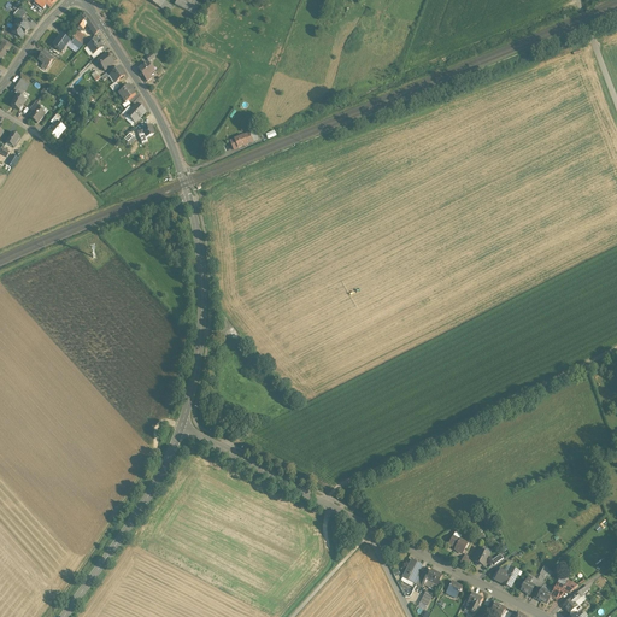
[(203,5),(191,0),(177,0),(175,5),(197,16),(203,5)]
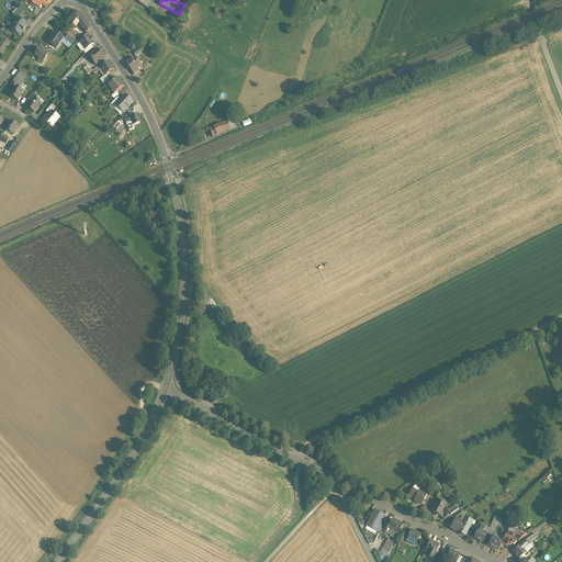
[(15,11),(12,14),(20,19),(24,13),(19,8),(15,11)]
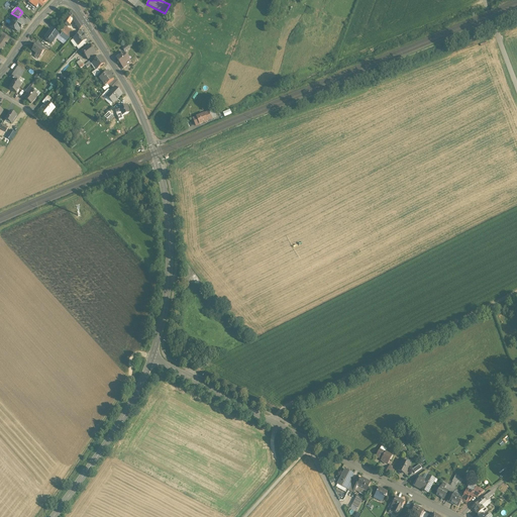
[(69,16),(63,24),(65,26),(67,27),(73,19),(75,21),(78,18),(76,15),(72,12),(69,15),(69,16)]
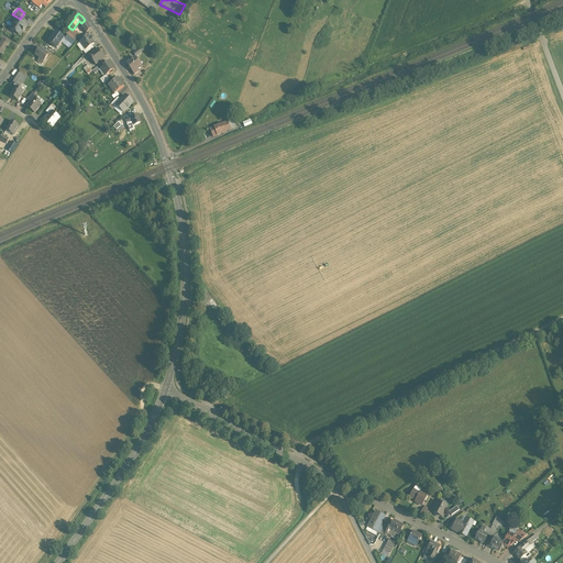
[(14,22),(14,23),(10,30),(20,35),(26,25),(17,19),(17,20),(15,20),(14,22)]
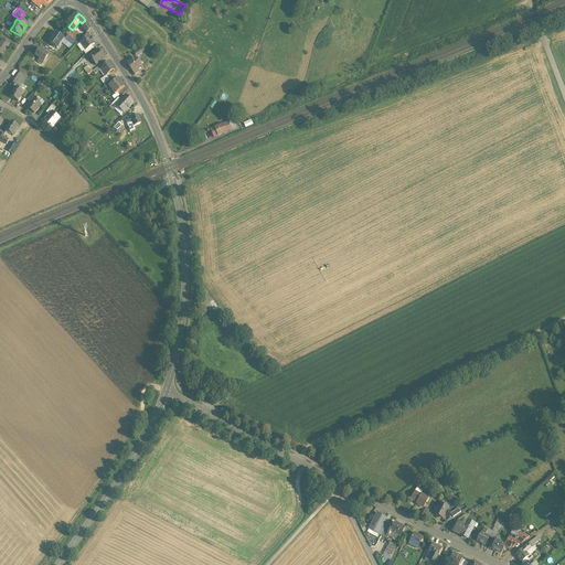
[(73,30),(71,29),(66,35),(67,36),(74,41),(80,34),(73,30)]
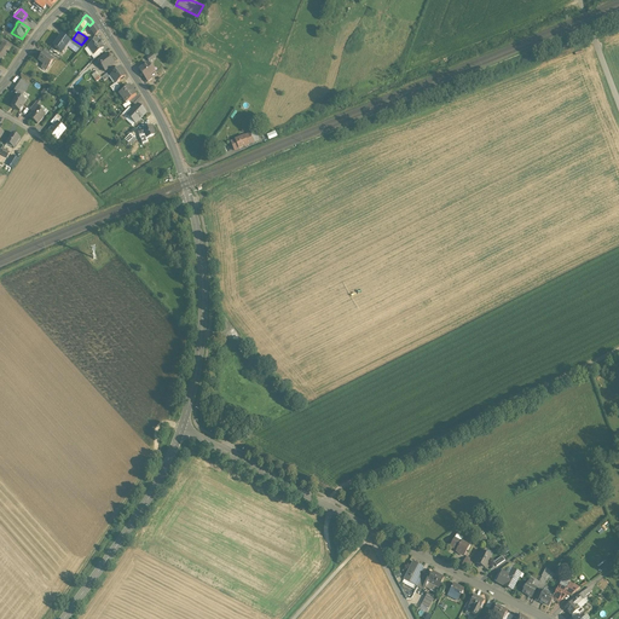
[(62,35),(53,46),(62,53),(70,42),(62,35)]
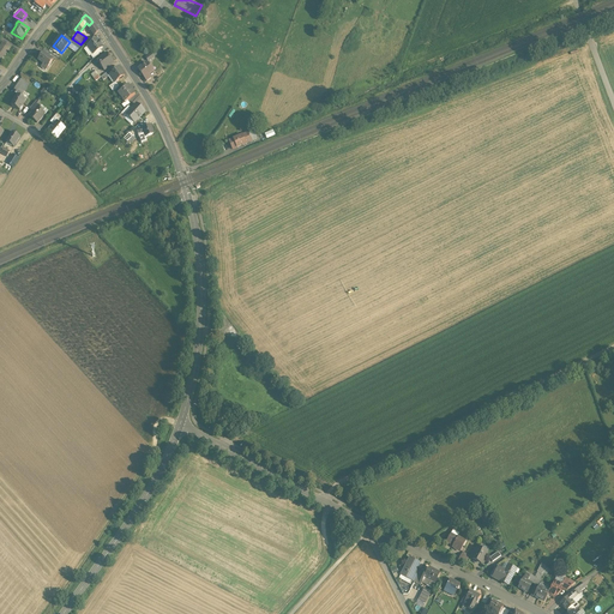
[(80,44),(73,40),(71,43),(79,49),(83,46),(80,44)]
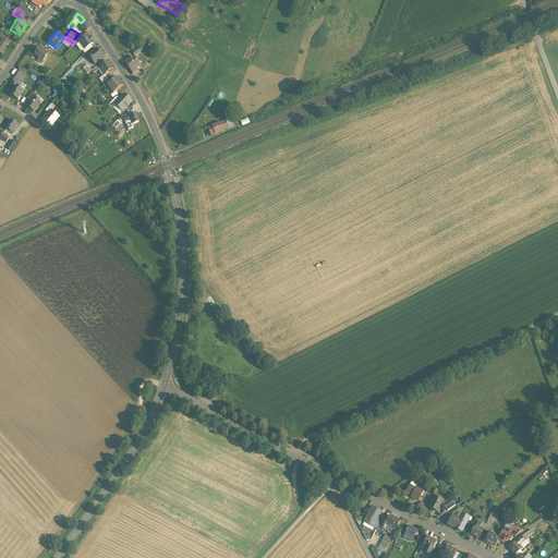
[(88,36),(80,43),(84,49),(85,49),(91,45),(93,44),(92,41),(91,39),(89,39),(88,36)]
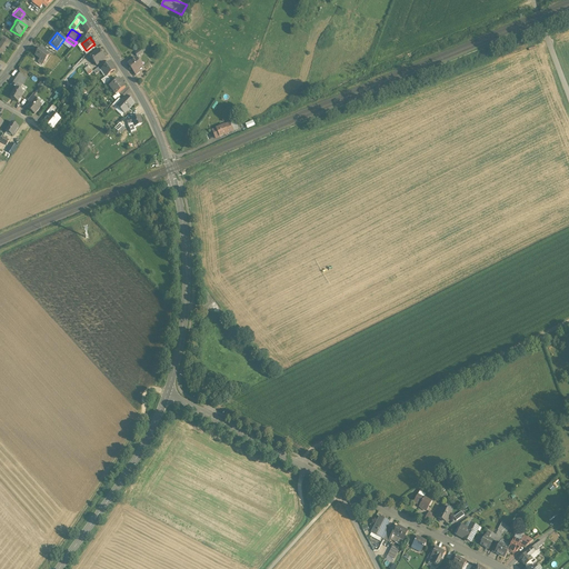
[(0,43),(0,55),(1,56),(7,48),(8,48),(10,43),(3,39),(0,43)]
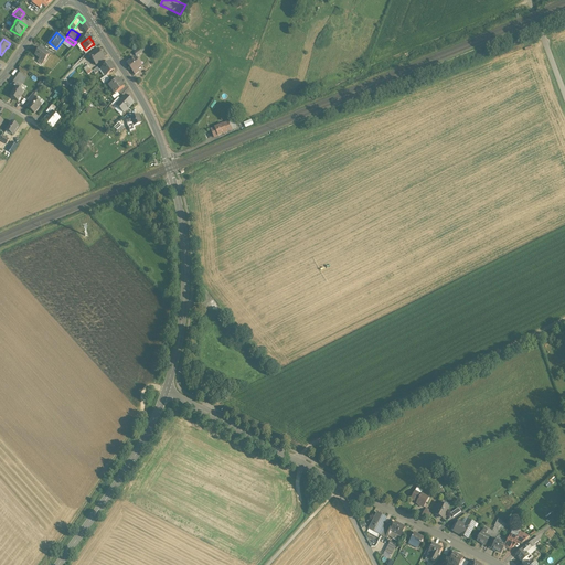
[(49,55),(40,49),(34,55),(40,60),(38,62),(42,65),(43,63),(49,55)]
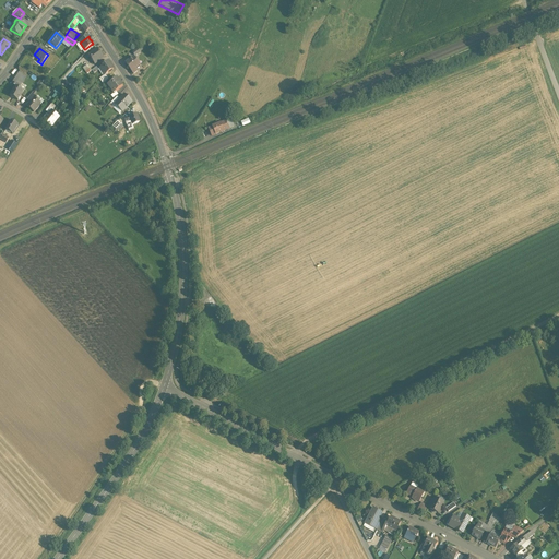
[(97,49),(88,56),(95,64),(104,58),(97,49)]
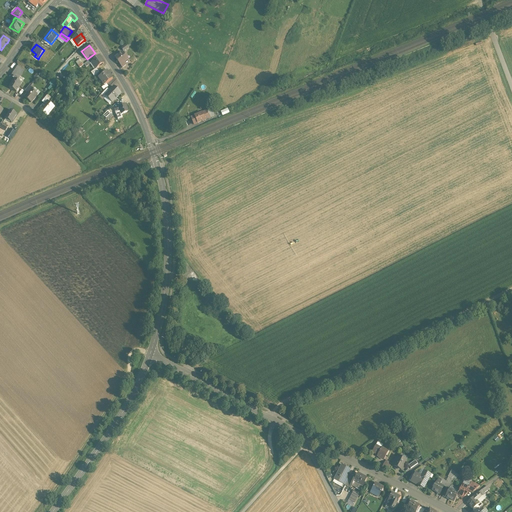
[(123,53),(115,58),(120,65),(124,62),(128,59),(123,53)]
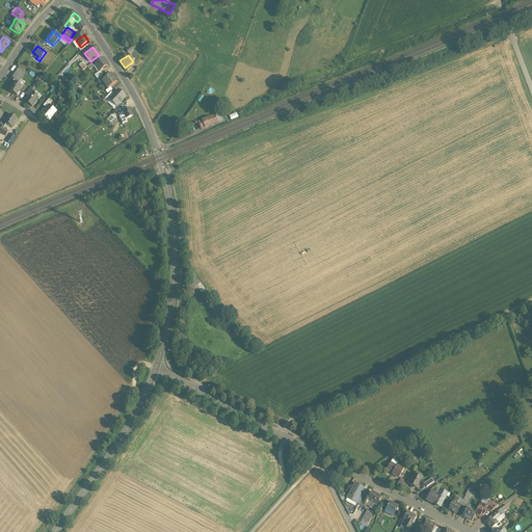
[(103,59),(96,64),(100,72),(108,65),(103,59)]
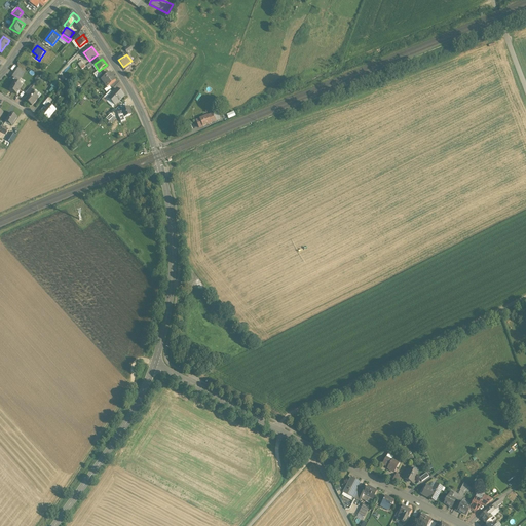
[(19,68),(10,79),(14,81),(17,83),(25,72),(19,68)]
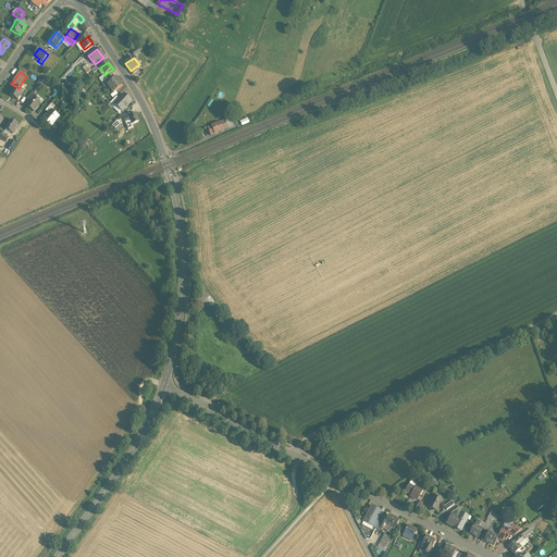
[(116,77),(107,85),(113,93),(115,91),(123,86),(116,77)]
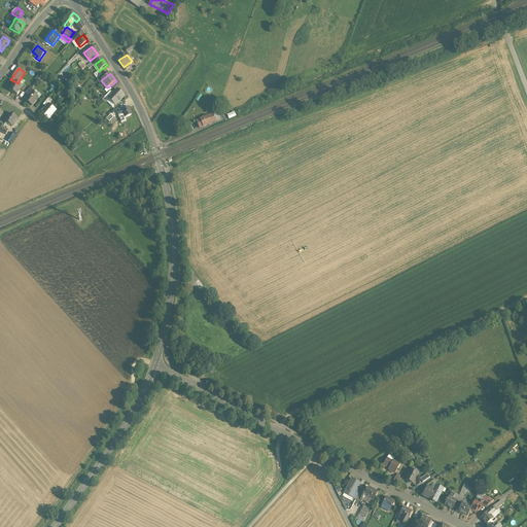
[(18,83),(14,81),(9,91),(16,95),(22,86),(18,83)]
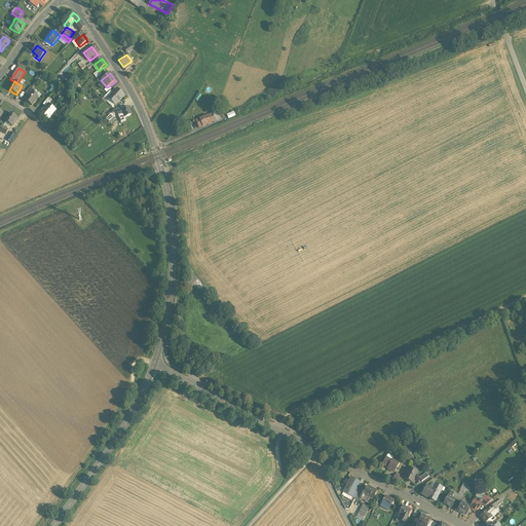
[(31,87),(28,91),(27,91),(26,94),(29,96),(33,91),(34,90),(31,87)]
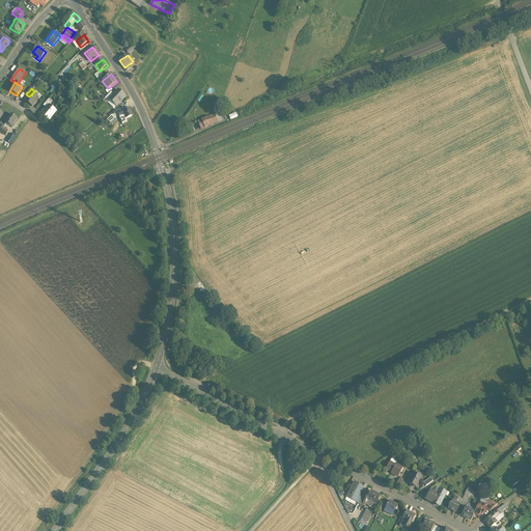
[(113,94),(109,99),(110,100),(108,102),(114,108),(126,96),(117,90),(113,94)]
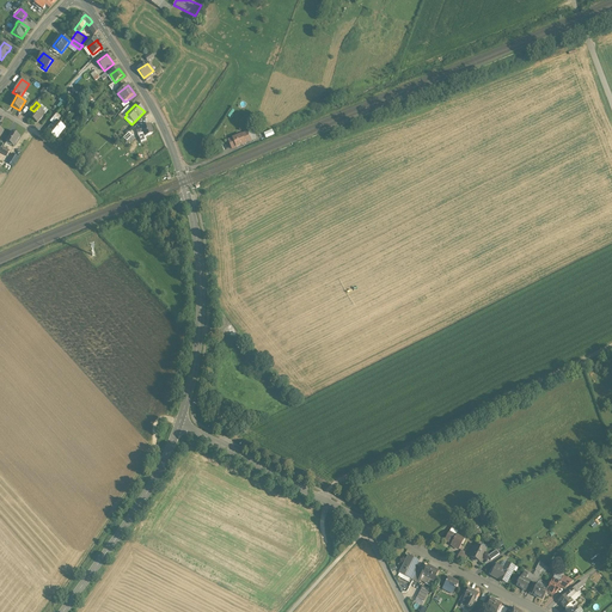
[(128,105),(121,114),(124,117),(127,115),(126,114),(130,109),(128,105)]
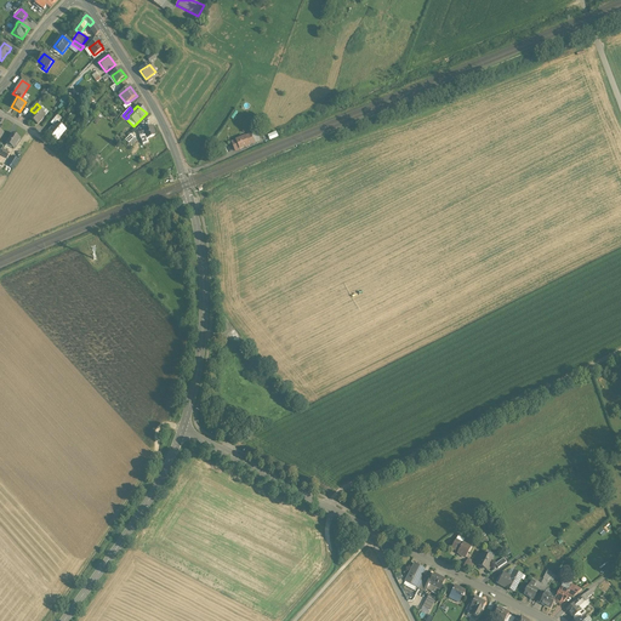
[(34,113),(30,118),(38,125),(45,117),(41,113),(43,112),(39,108),(34,113)]
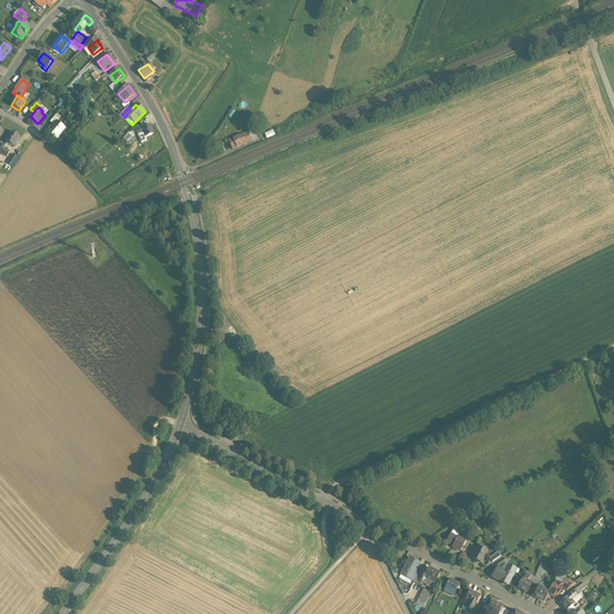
[(56,114),(50,122),(54,125),(56,122),(61,118),(56,114)]
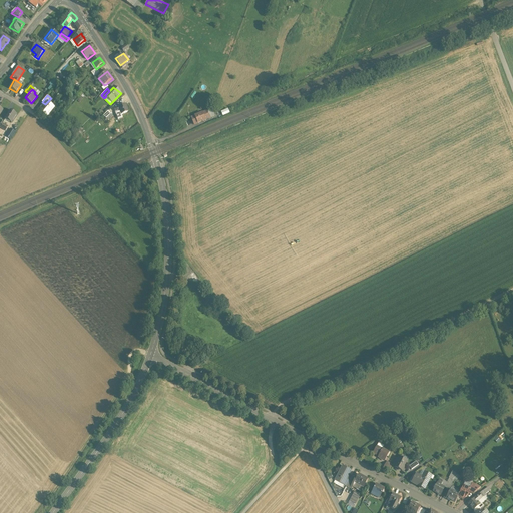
[(45,104),(40,110),(47,116),(53,108),(47,102),(45,104)]
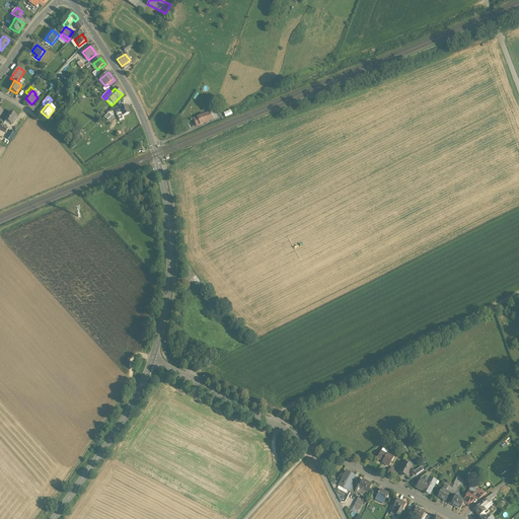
[(128,105),(124,106),(123,105),(122,106),(122,107),(116,110),(117,114),(120,121),(124,119),(123,117),(131,113),(128,105)]
